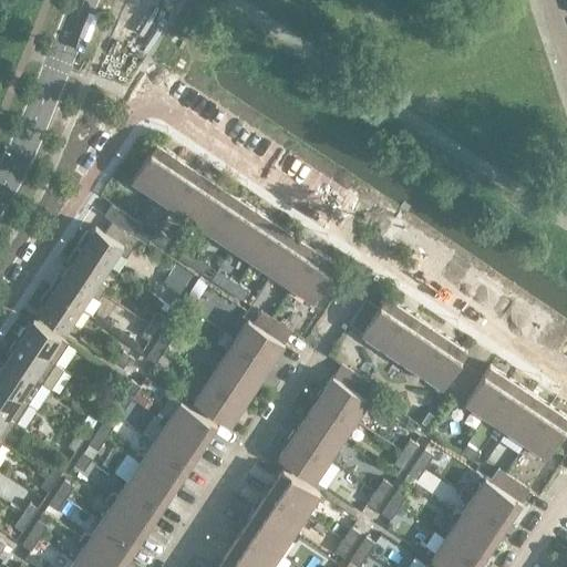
[(150,197),(177,155),(156,142),(132,178),(147,188),(146,195),(150,197)]
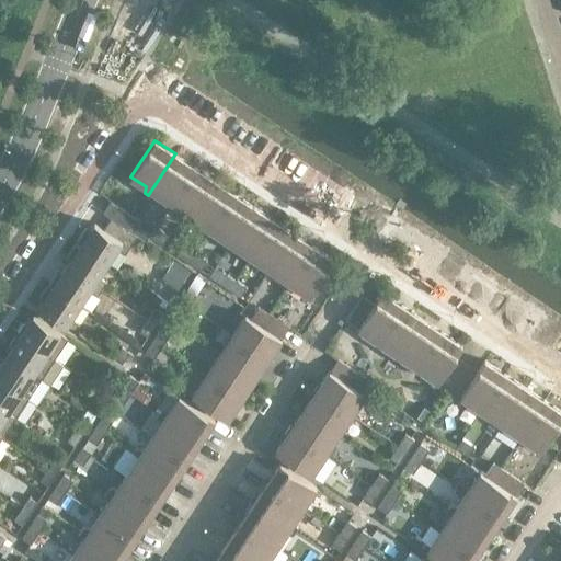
[(171,203),(195,167),(175,153),(148,195),(151,197),(157,193),(171,203)]
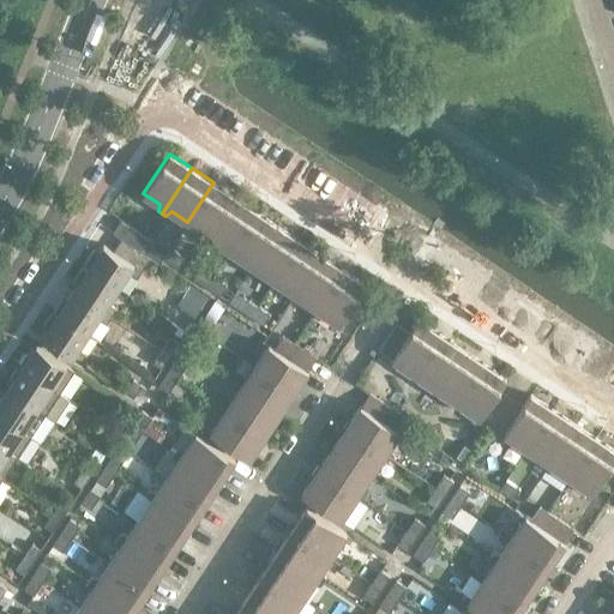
[(205,242),(235,197),(214,182),(187,222),(203,233),(202,240),(205,242)]
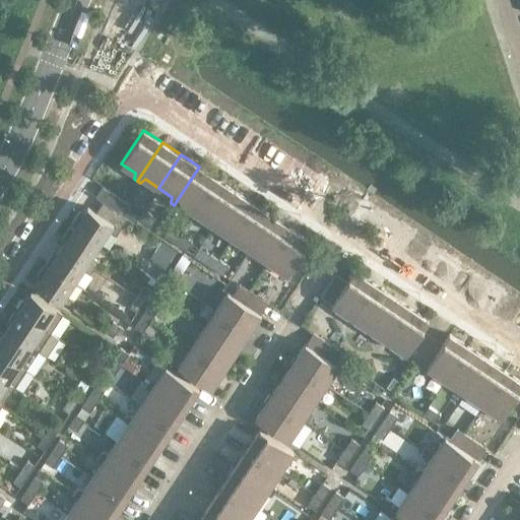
[(195,212),(217,179),(199,167),(174,205),(177,207),(182,203),(195,212)]
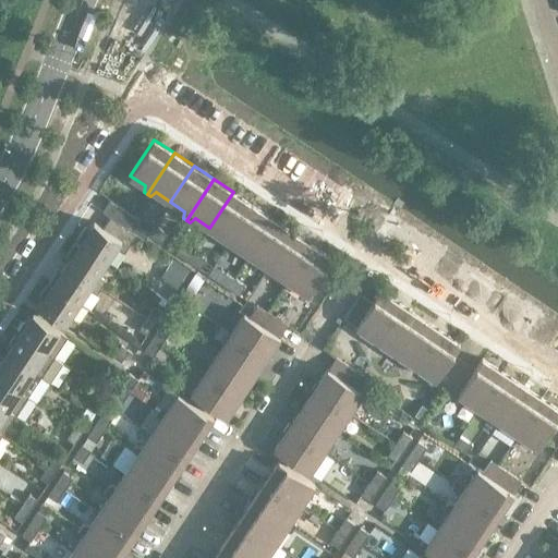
[(226,246),(253,205),(233,192),(209,228),(223,238),(222,244),(226,246)]
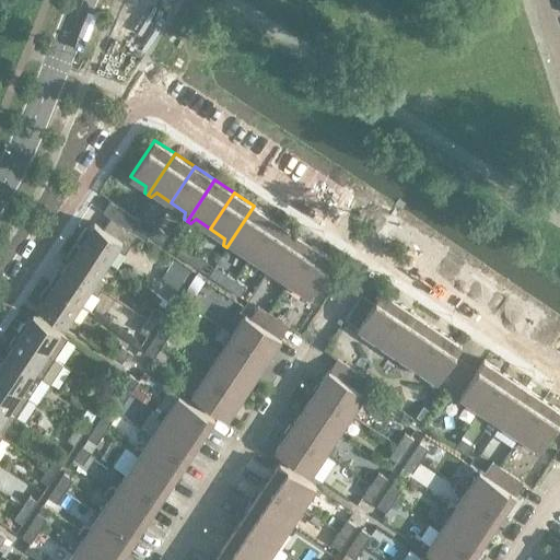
[(140,220),(133,216),(111,200),(105,208),(103,211),(111,217),(132,232),(135,229),(140,220)]
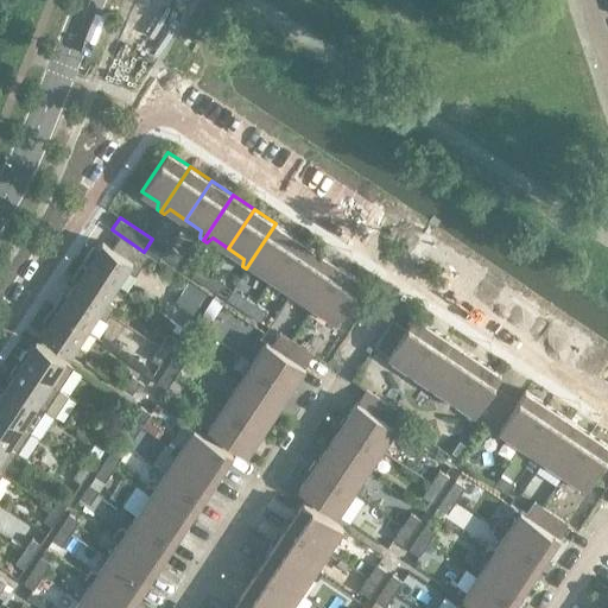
[(271,277),(297,238),(276,223),(246,268),(249,271),(255,266),(271,277)]
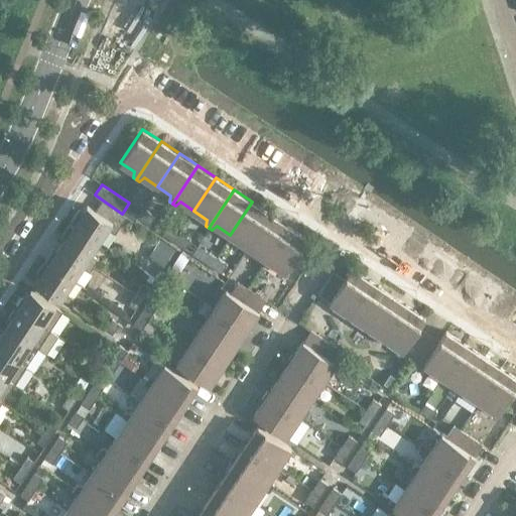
[(126,216),(122,214),(102,200),(95,210),(119,227),(126,216)]
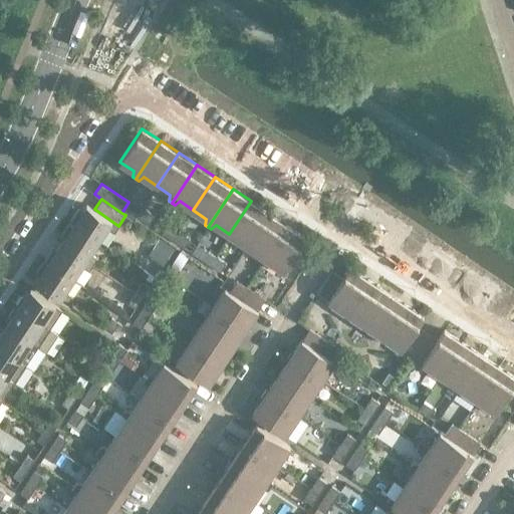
[(244,251),(269,213),(251,201),(229,234),(242,243),(240,249),(244,251)]
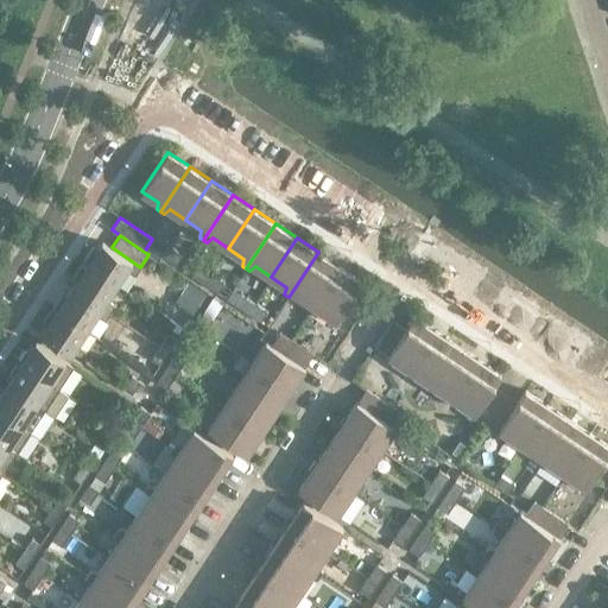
[(140,267),(112,247),(102,241),(97,249),(93,246),(82,261),(116,285),(127,270),(135,274),(140,267)]
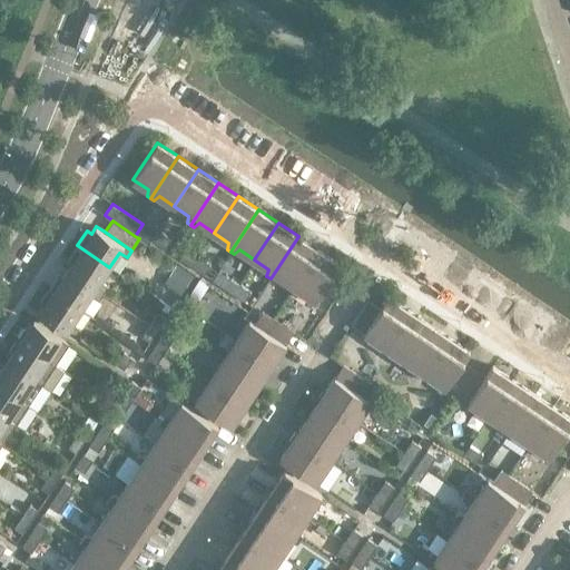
[(165,247),(172,238),(158,229),(153,239),(165,247)]
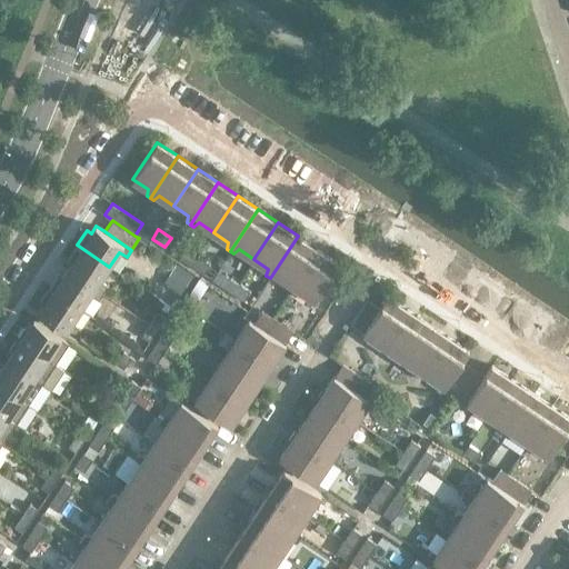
[(293,286),(318,249),(298,236),(270,278),(273,280),(279,276),(293,286)]
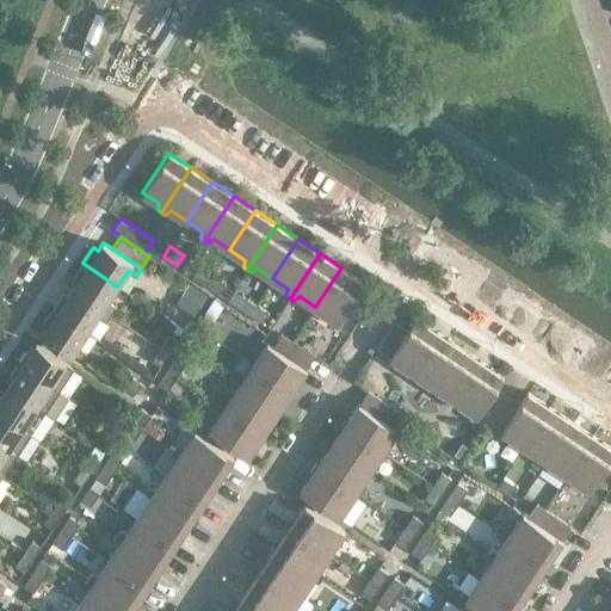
[(107,301),(117,287),(82,263),(72,278),(76,282),(72,289),(111,314),(116,307),(107,301)]
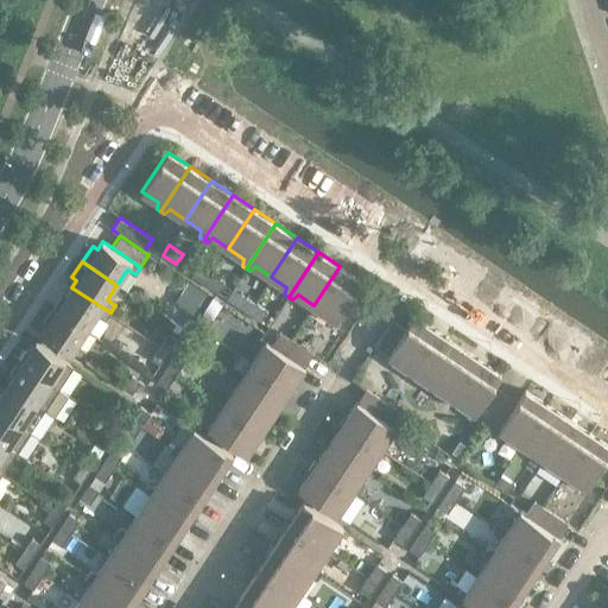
[(204,283),(211,273),(198,265),(192,274),(204,283)]
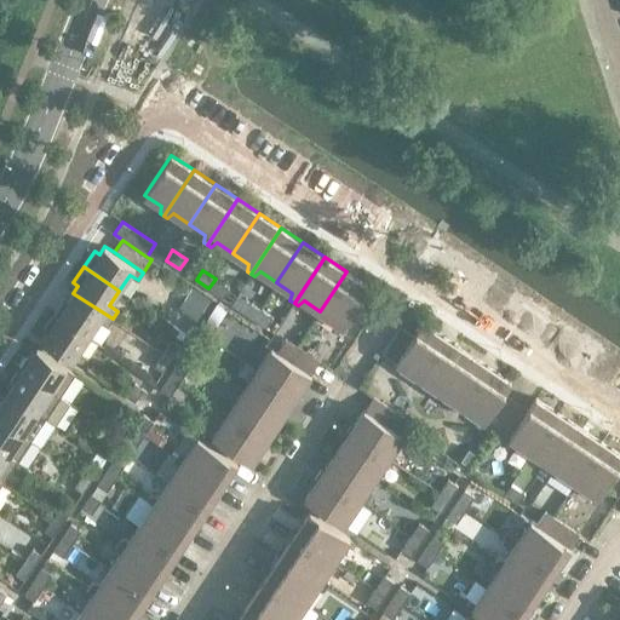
[(222,298),(229,287),(216,279),(208,288),(222,298)]
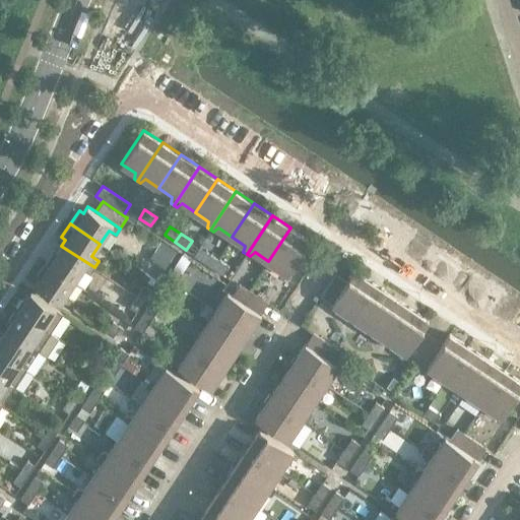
[(94,267),(61,246),(58,251),(54,249),(45,262),(74,281),(82,269),(89,273),(94,267)]
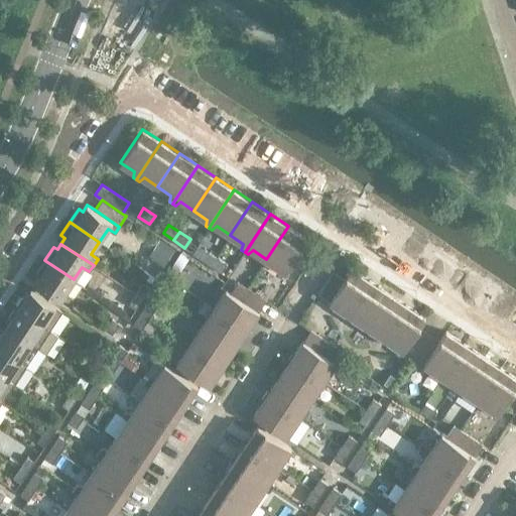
[(210,264),(216,256),(205,249),(199,257),(210,264)]
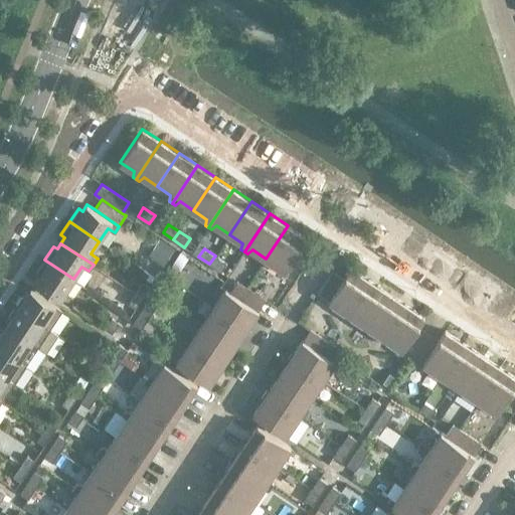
[(220,272),(226,263),(215,255),(209,264),(220,272)]
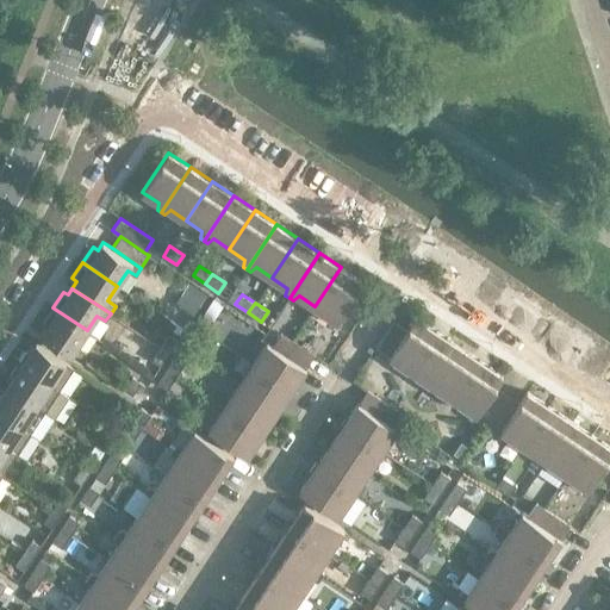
[(78,346),(87,330),(53,307),(42,323),(47,327),(42,334),(80,360),(86,352),(78,346)]
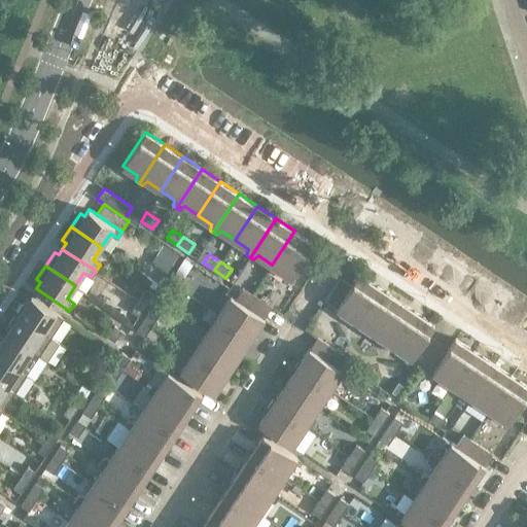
[(177,287),(184,276),(176,271),(168,282),(177,287)]
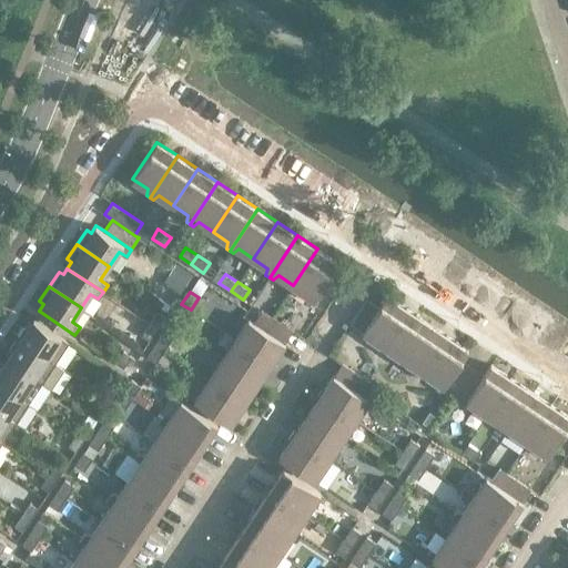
[(383,345),(407,308),(386,295),(362,332),(363,332),(359,337),(363,340),(367,335),(383,345)]
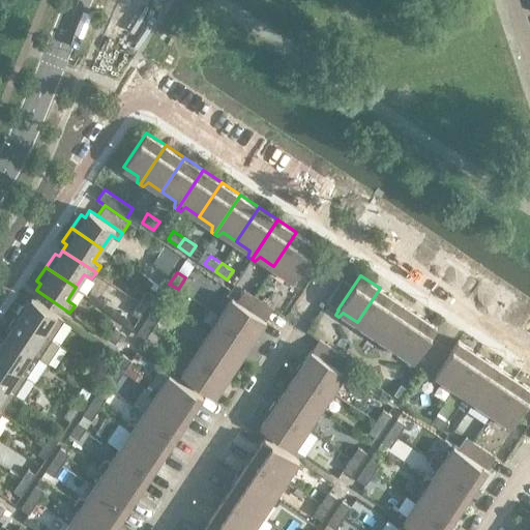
[(170,300),(178,289),(169,284),(162,295),(170,300)]
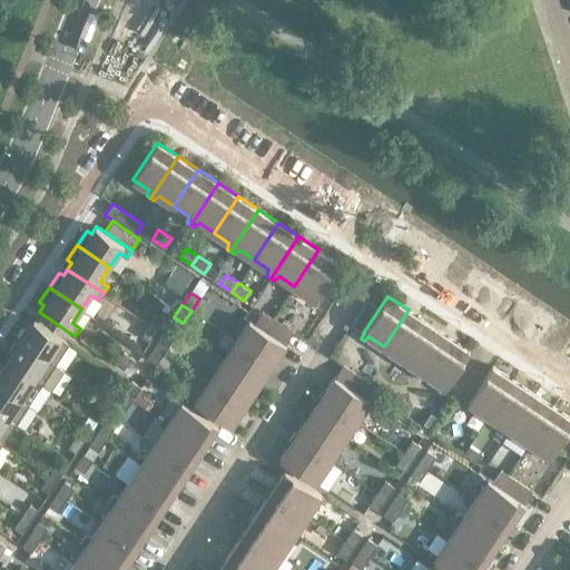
[(401,365),(429,323),(409,310),(384,346),(400,356),(397,363),(401,365)]
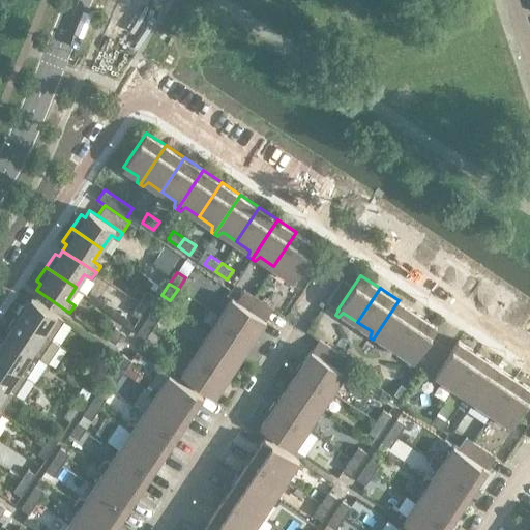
[(272,308),(254,296),(243,289),(240,294),(237,300),(265,319),(269,314),(272,308)]
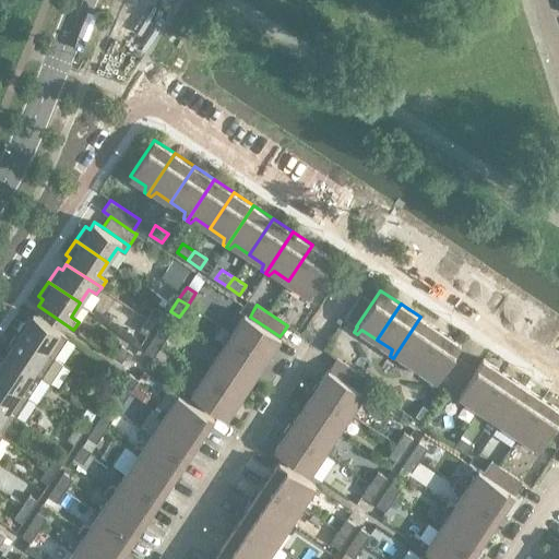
[(155,323),(163,311),(154,306),(146,318),(155,323)]
